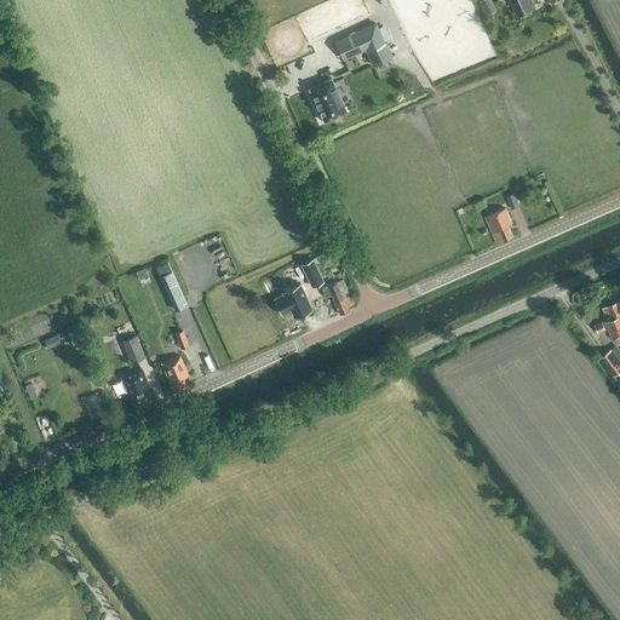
[(510,0),(518,16),(535,7),(532,0),(510,0)]
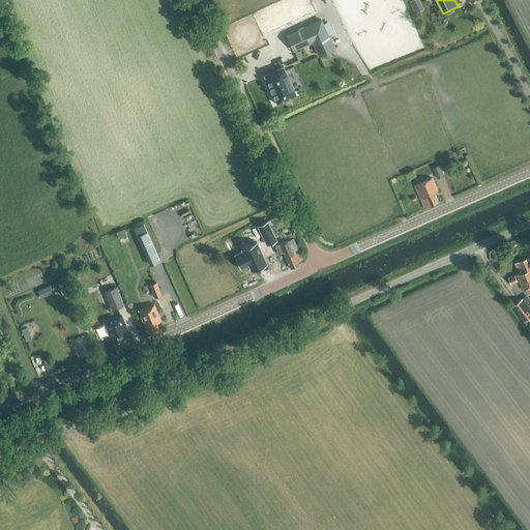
[(321,21),(287,36),(294,52),(313,43),(319,57),(334,50),(321,21)]
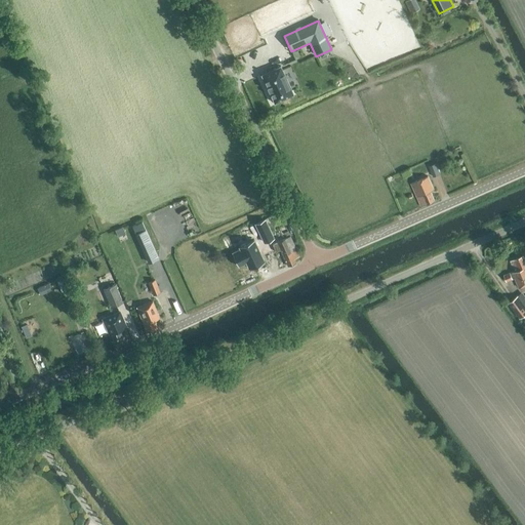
[(280,67),(261,75),(274,104),(292,95),(280,67)]
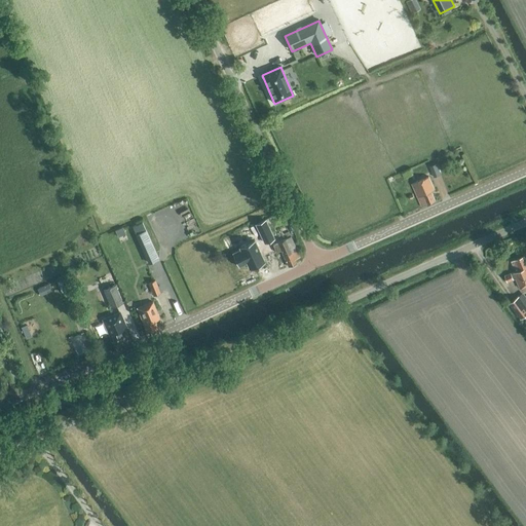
[(446,158),(440,160),(443,171),(450,168),(446,158)]
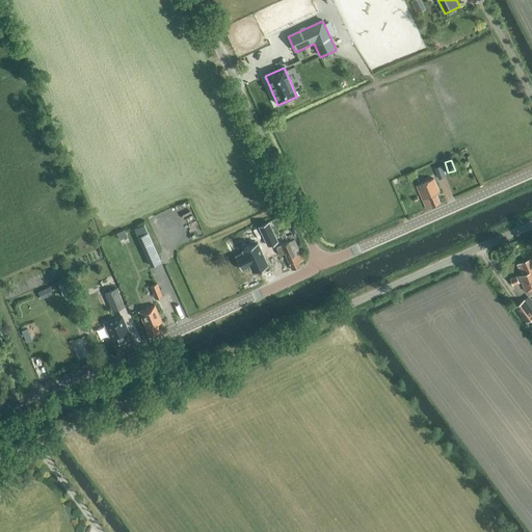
[(446,177),(442,165),(434,168),(440,180),(446,177)]
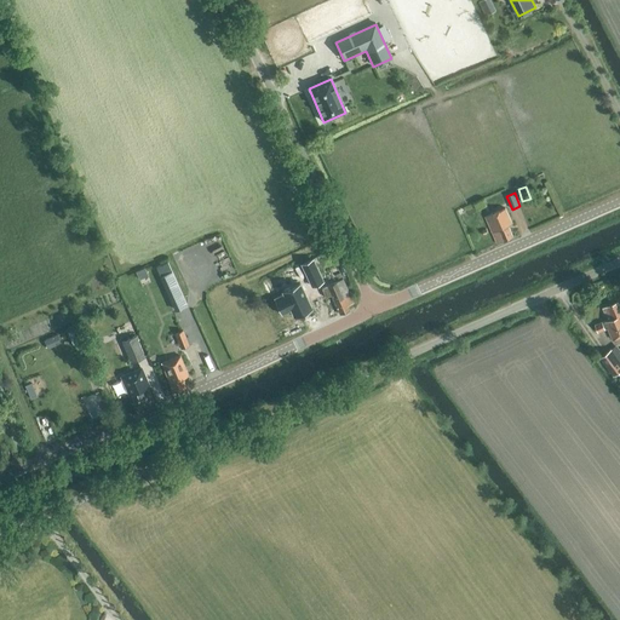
[(484,218),(489,230),(495,245),(512,237),(507,225),(512,224),(506,208),(484,218)]
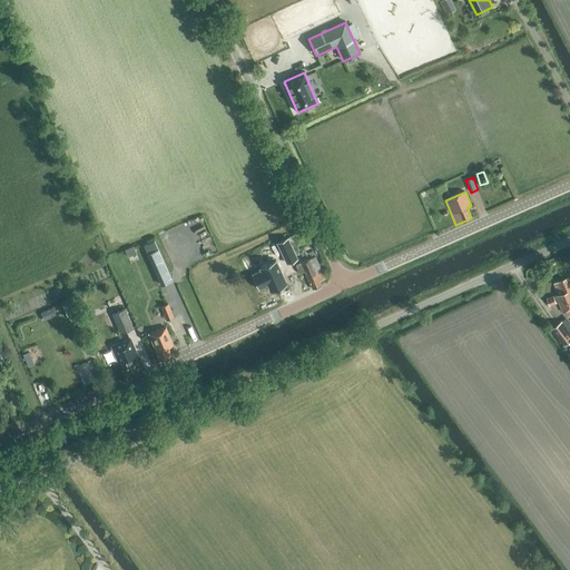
[(287,264),(297,259),(287,239),(277,244),(287,264)]
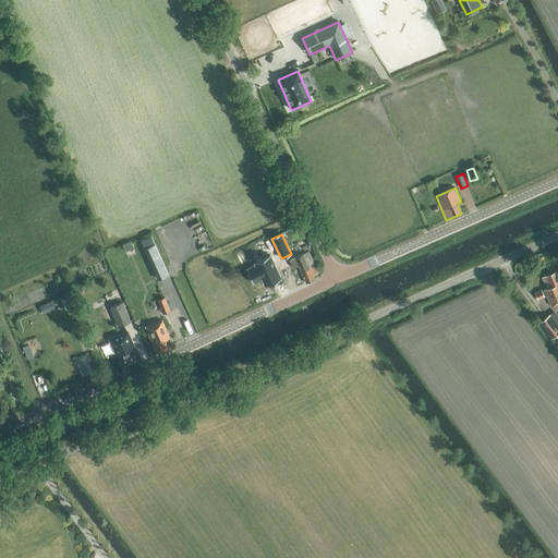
[(150,237),(141,241),(144,249),(147,247),(154,244),(150,237)]
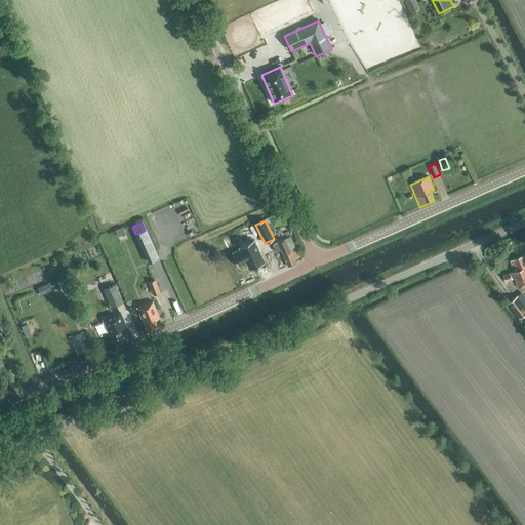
[(275,252),(281,250),(287,267),(295,263),(293,259),(298,257),(290,237),(277,242),(276,240),(271,242),(272,245),(275,252)]
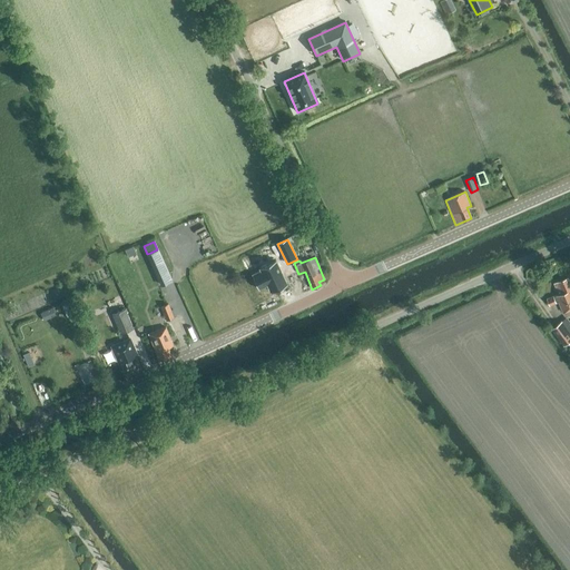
[(286,284),(275,261),(259,268),(261,271),(252,275),(258,290),(267,285),(271,292),(286,284)]
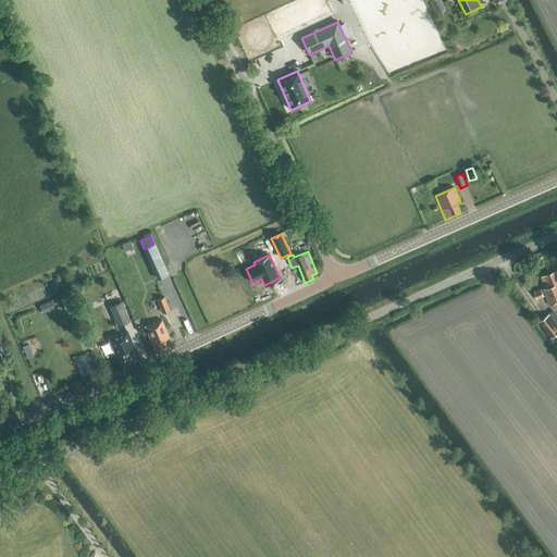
[(173,261),(166,263),(171,273),(177,271),(173,261)]
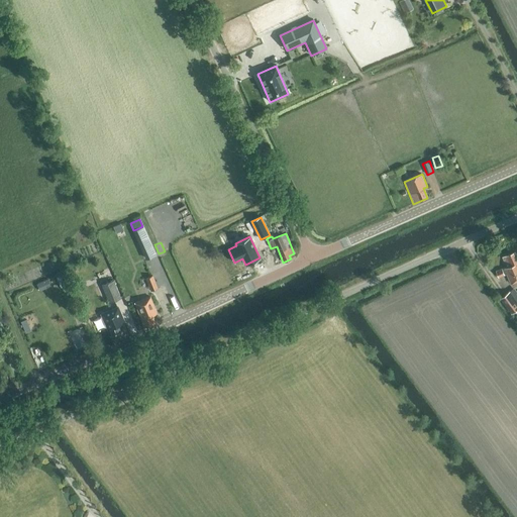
[(429,247),(431,252),(440,248),(437,244),(429,247)]
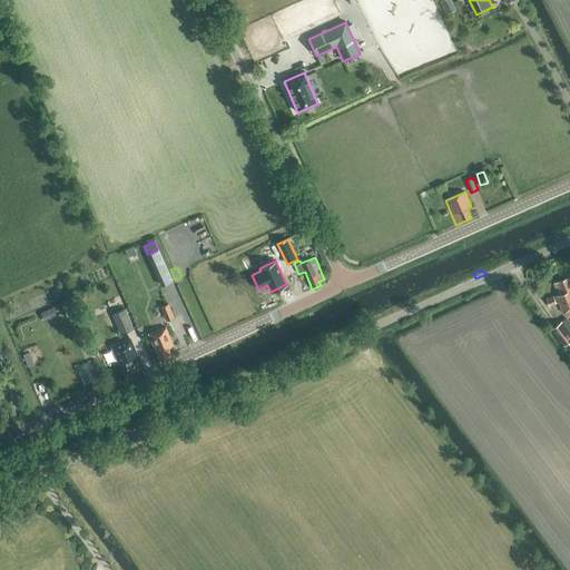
[(149,287),(160,281),(156,273),(145,279),(149,287)]
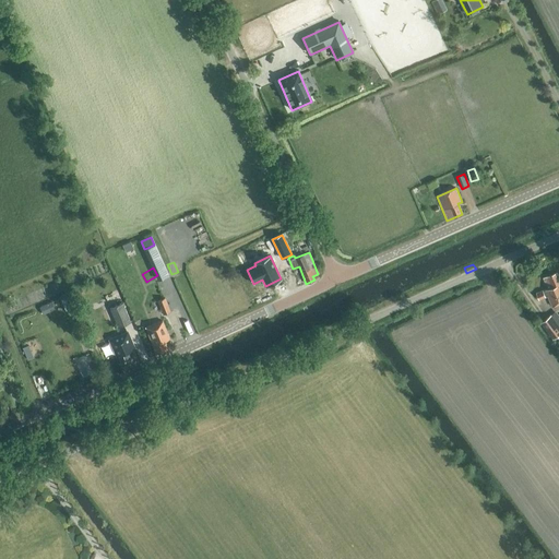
[(552,307),(558,304),(558,277),(557,273),(544,278),(548,289),(543,292),(543,290),(536,294),(539,300),(548,296),(552,307)]
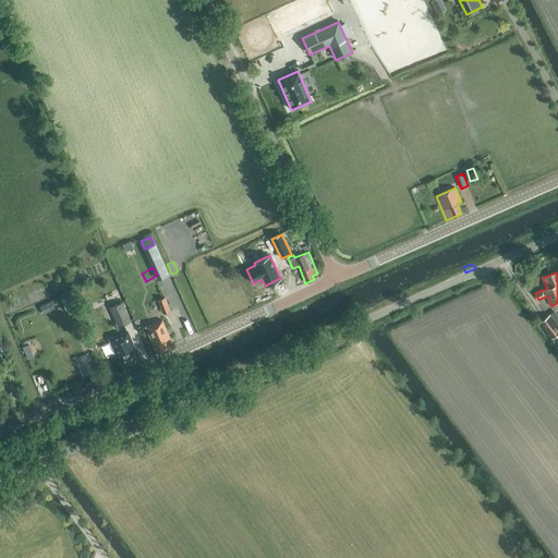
[(166,295),(172,310),(181,305),(173,291),(166,295)]
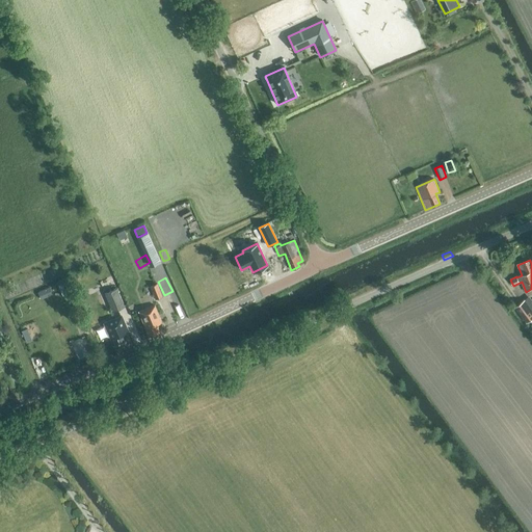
[(157,284),(150,287),(155,299),(162,297),(157,284)]
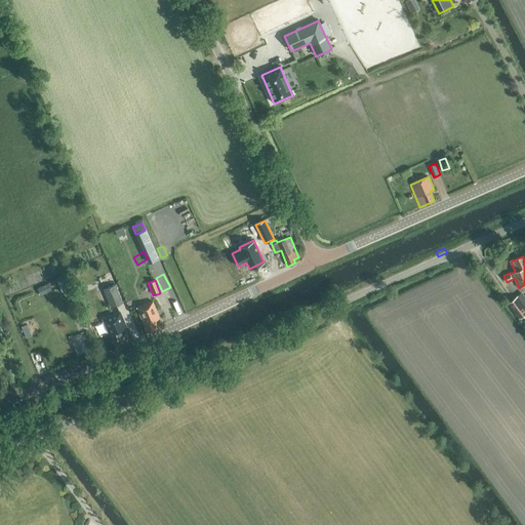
[(48,284),(37,288),(40,295),(51,291),(48,284)]
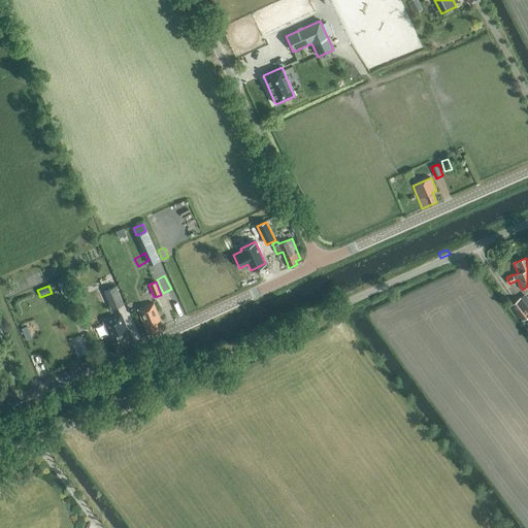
[(110,309),(124,304),(116,287),(103,292),(110,309)]
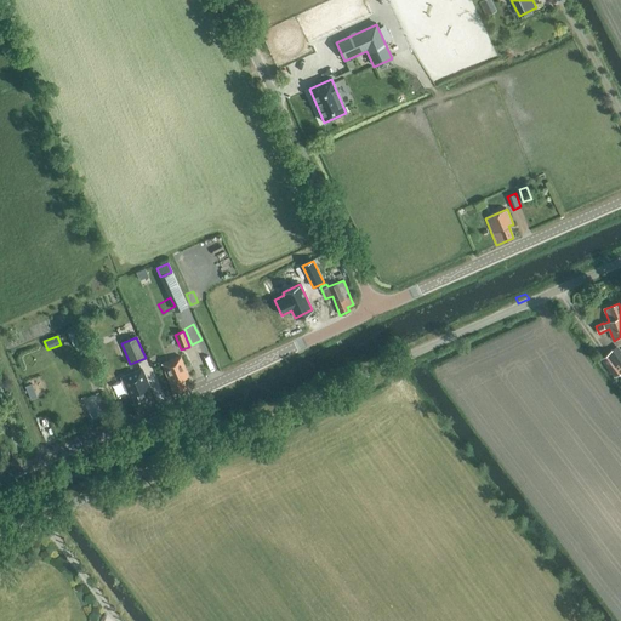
[(614,377),(620,371),(620,358),(615,349),(602,359),(614,377)]
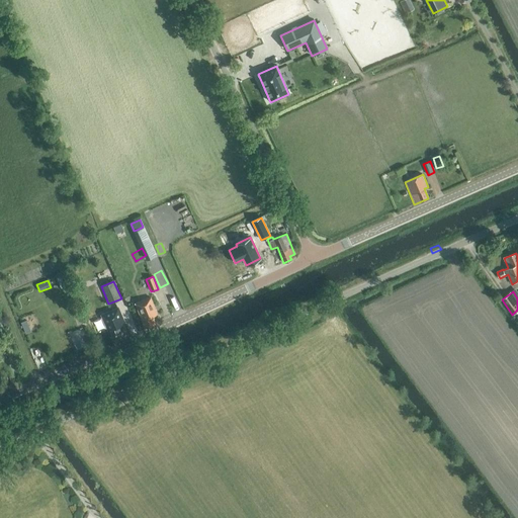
[(152,316),(157,314),(150,297),(135,304),(145,328),(155,324),(152,316)]
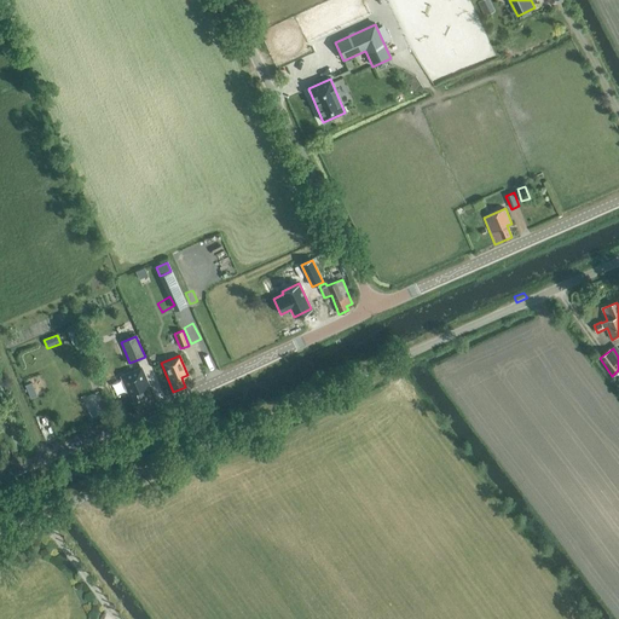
[(140,368),(121,376),(128,394),(129,393),(136,406),(152,399),(146,387),(149,386),(140,368)]
